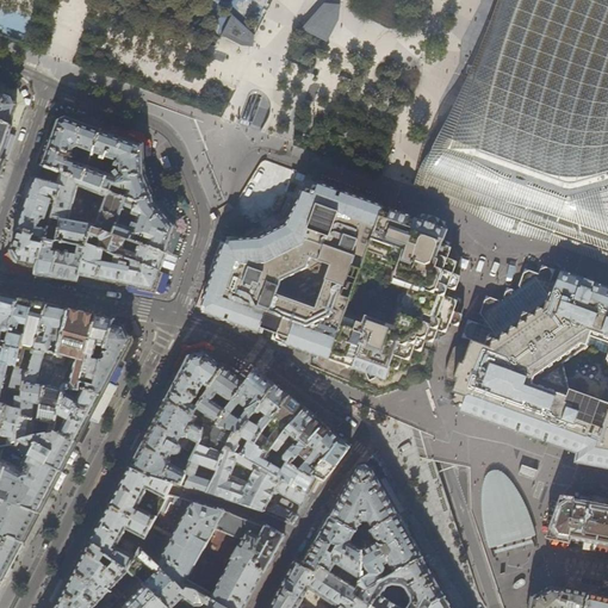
[(320,38),(336,6),(324,0),(311,0),(298,28),(320,38)]
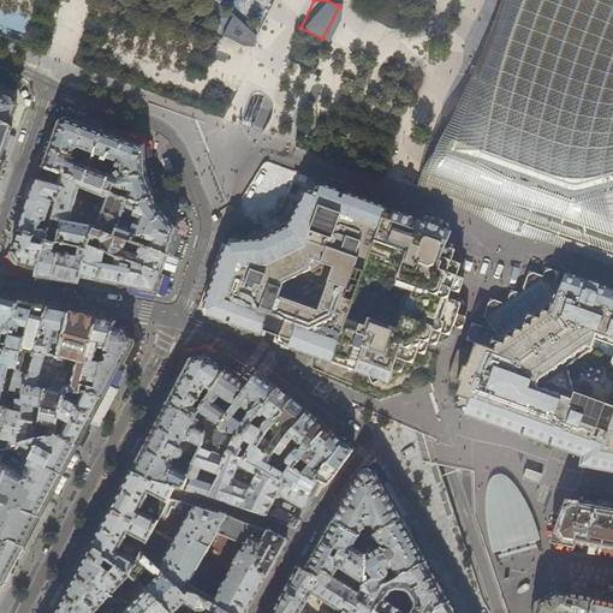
[(498,0),(493,17),(483,41),(474,65),(465,83),(451,114),(439,138),(432,153),(426,166),(421,180),(426,182),(428,172),(429,172),(430,167),(432,166),(433,165),(434,161),(438,159),(440,156),(442,155),(444,154),(446,154),(447,154),(448,154),(511,177),(536,186),(559,194),(564,196),(566,196),(570,197),(572,197),(575,197),(577,197),(579,196),(612,186),(612,0),(498,0)]
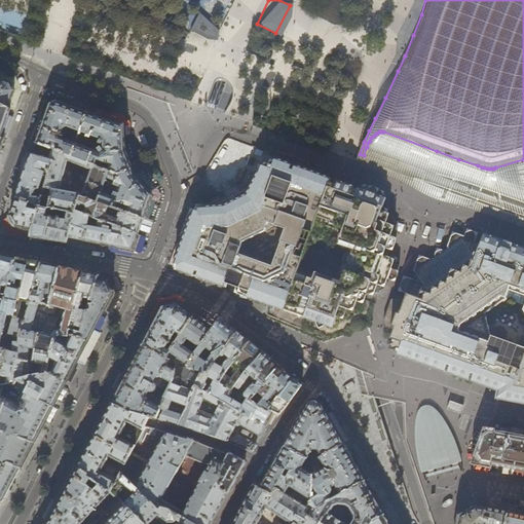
[(218,29),(197,11),(189,29),(207,37),(217,38),(218,29)]
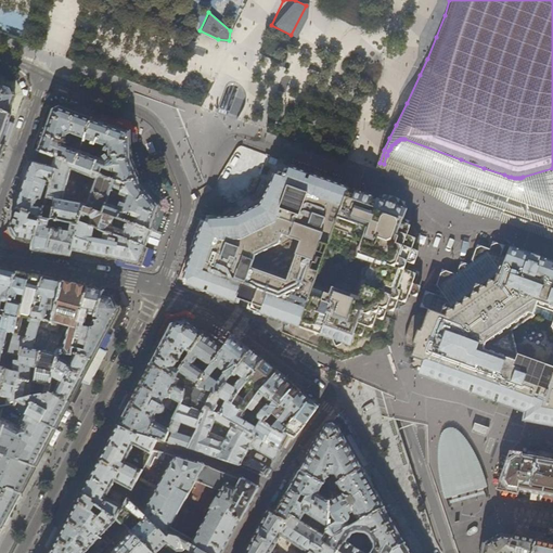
[(0,110),(7,112),(10,104),(13,94),(10,87),(8,86),(0,82),(0,110)]
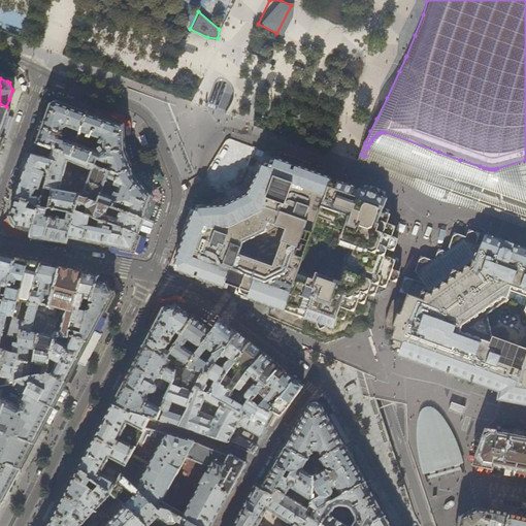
[(48,102),(47,104),(39,129),(34,142),(54,150),(70,156),(87,110),(70,104),(67,103),(56,99),(48,102)]
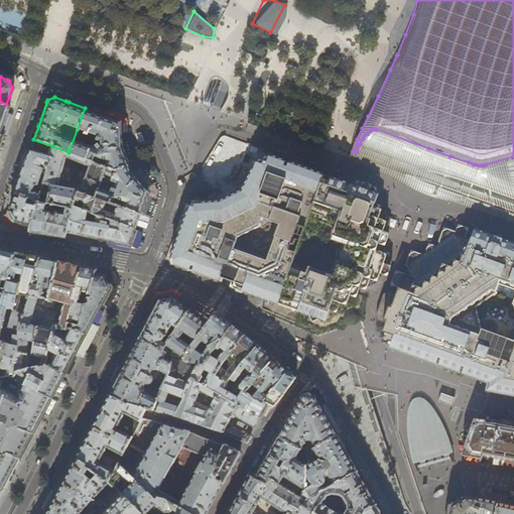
[(71,98),(69,102),(85,108),(100,114),(118,120),(119,115),(71,98)]
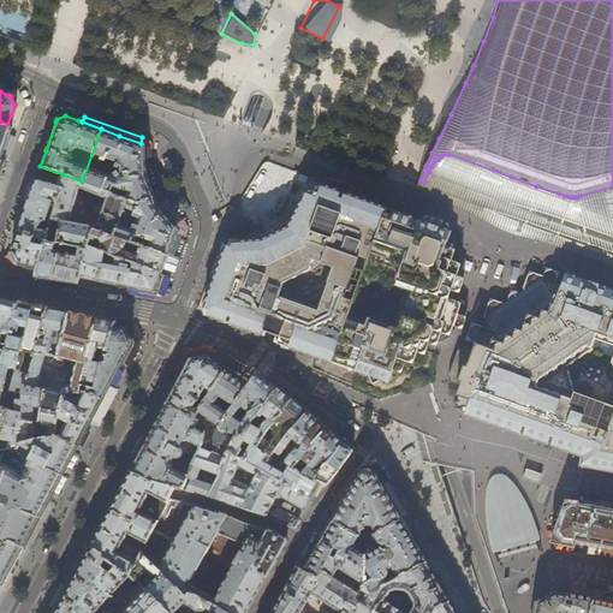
[(9,125),(7,124),(0,121),(0,152),(9,128),(10,125),(9,125)]
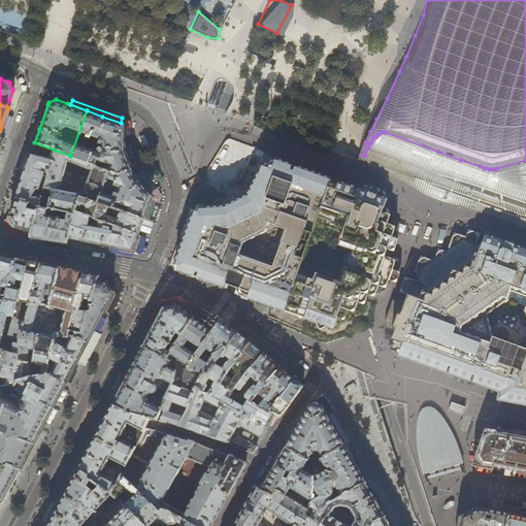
[(130,168),(123,150),(123,124),(121,123),(102,117),(87,110),(70,156),(118,173),(130,168)]
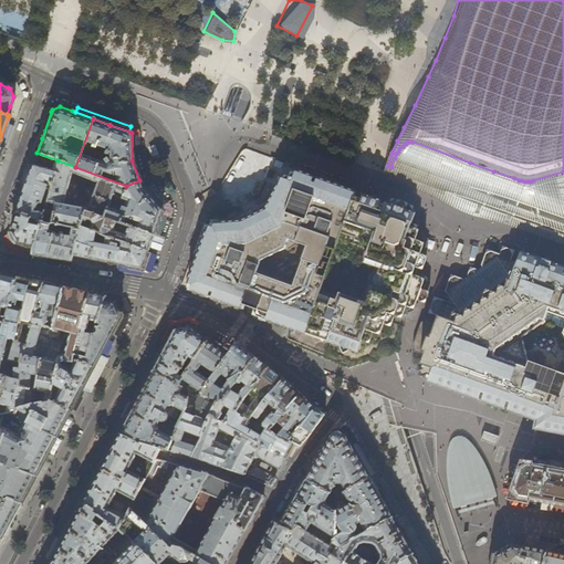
[(563,171),(533,180),(531,181),(529,181),(526,181),(524,181),(521,180),(519,180),(514,178),(493,171),(470,163),(413,142),(411,142),(410,142),(408,142),(407,143),(405,144),(403,146),(399,148),(398,152),(397,153),(396,154),(395,158),(394,158),(392,167),(389,171),(437,189),(457,197),(469,201),(481,206),(483,207),(502,213),(507,216),(550,232),(563,237),(563,171)]
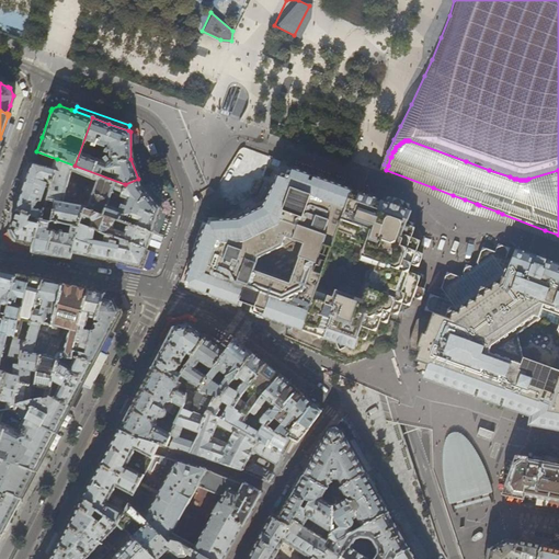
[(125,184),(75,166),(57,159),(55,164),(54,169),(55,170),(47,195),(46,201),(41,218),(41,219),(58,220),(66,223),(78,225),(80,223),(84,207),(102,214),(111,192),(121,195),(125,184)]
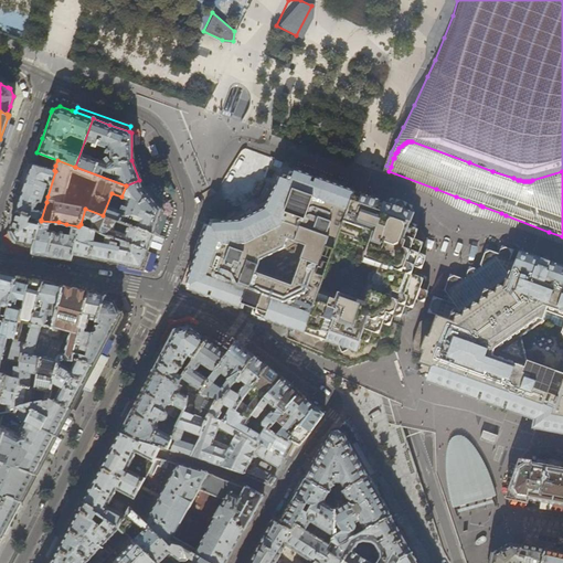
[(21,197),(16,211),(41,220),(46,202),(44,201),(45,197),(48,197),(55,171),(54,170),(33,163),(29,176),(21,197)]
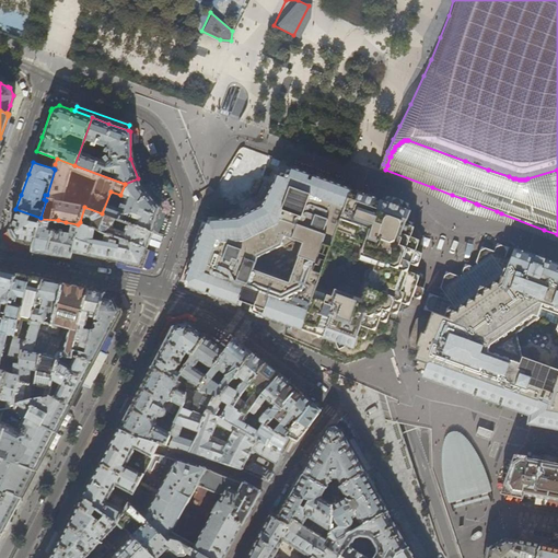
[(418,276),(407,271),(409,265),(414,266),(418,253),(411,251),(416,240),(407,236),(411,224),(409,224),(410,220),(406,218),(408,209),(405,208),(407,201),(402,199),(402,198),(392,195),(391,196),(384,194),(383,199),(379,198),(378,199),(373,197),(373,196),(357,190),(356,190),(350,189),(350,187),(312,174),(309,173),(291,166),(290,169),(286,167),(285,173),(279,171),(278,175),(276,174),(275,176),(274,175),(272,178),(270,183),(259,206),(248,211),(236,219),(235,219),(210,220),(209,221),(206,220),(179,283),(220,298),(221,294),(242,302),(243,304),(245,305),(246,304),(247,304),(248,304),(247,306),(292,323),(299,325),(298,328),(350,347),(351,341),(355,335),(362,337),(367,327),(372,329),(376,318),(383,321),(387,311),(394,313),(397,302),(405,304),(406,300),(408,295),(416,299),(420,287),(415,285),(418,276)]
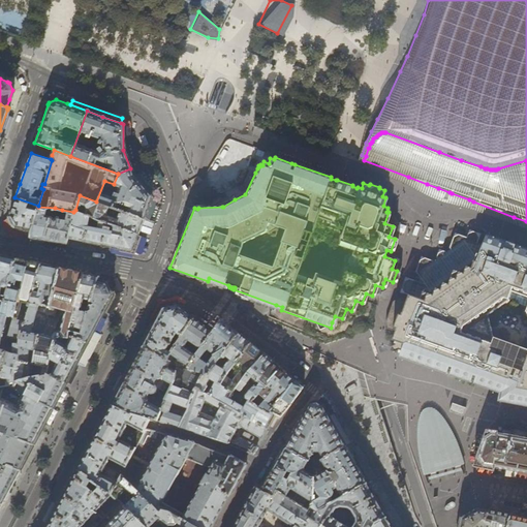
[(149,193),(133,176),(133,175),(132,172),(130,168),(118,174),(114,184),(104,181),(96,202),(142,218),(143,218),(144,213),(150,197),(151,195),(149,193)]
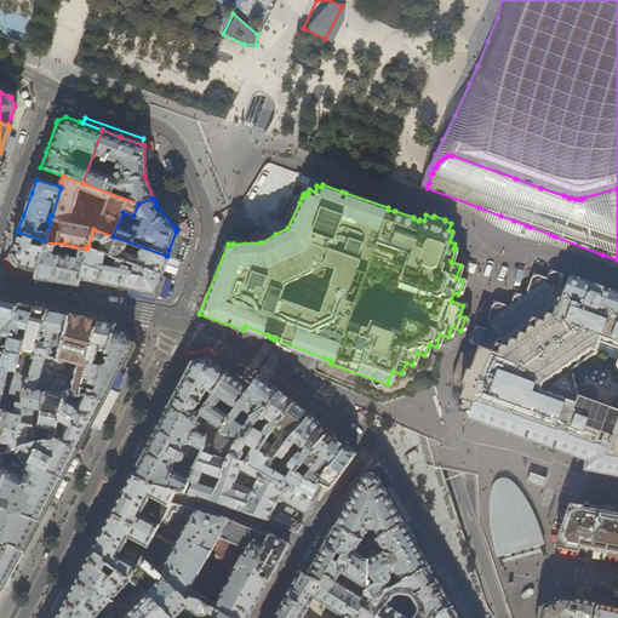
[(162,200),(156,206),(175,227),(181,221),(162,200)]
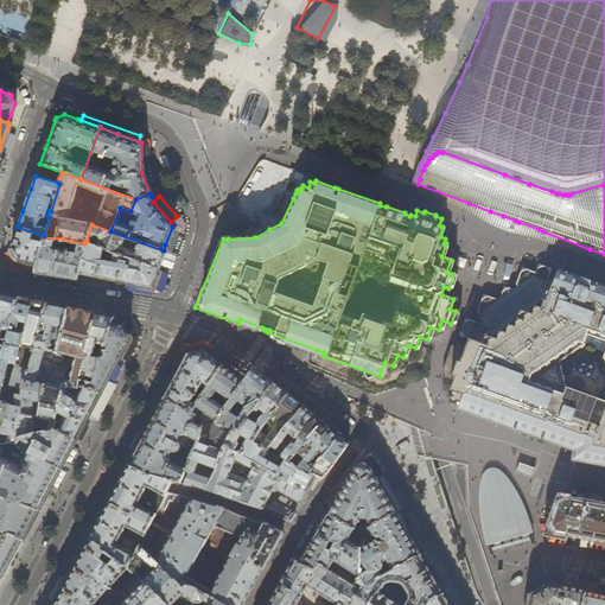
[(160,258),(163,250),(110,231),(91,224),(87,241),(119,254),(157,267),(159,260),(160,258)]
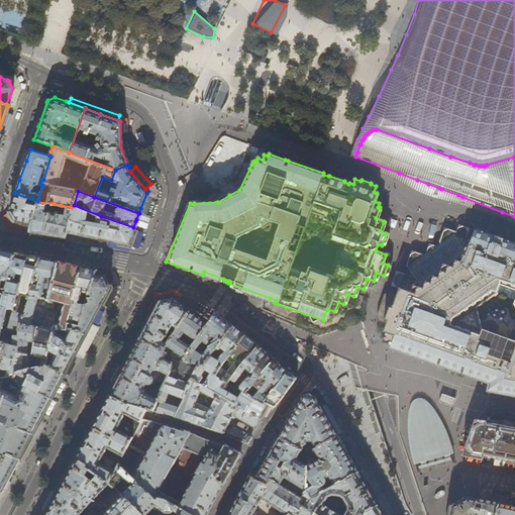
[(21,223),(30,224),(37,202),(37,201),(14,193),(10,204),(8,210),(14,221),(21,223)]
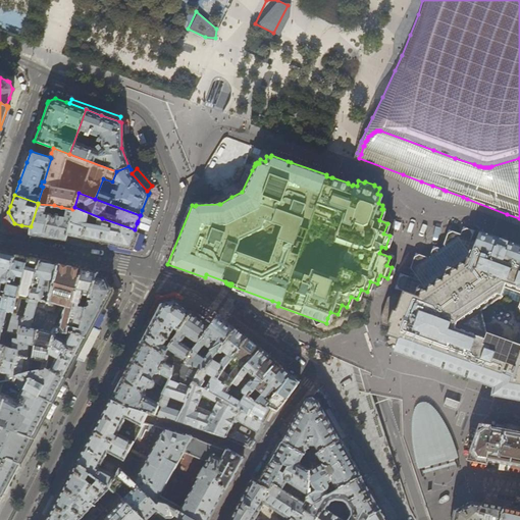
[(154,197),(148,195),(142,210),(148,213),(154,197)]
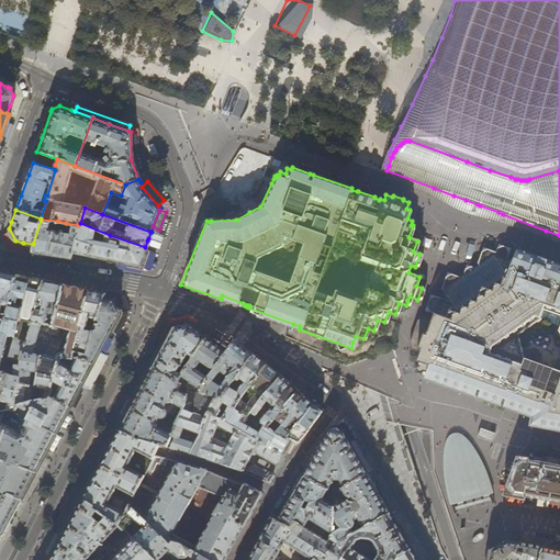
[(38,253),(46,254),(53,228),(64,232),(66,223),(58,221),(41,220),(33,244),(31,252),(38,253)]
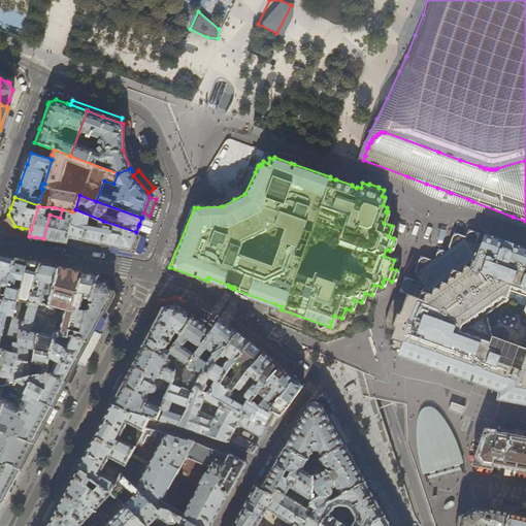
[(131,249),(132,245),(134,239),(136,233),(136,232),(103,221),(75,209),(73,211),(62,209),(60,218),(71,219),(66,236),(92,241),(103,243),(107,244),(112,245),(128,249),(131,249)]
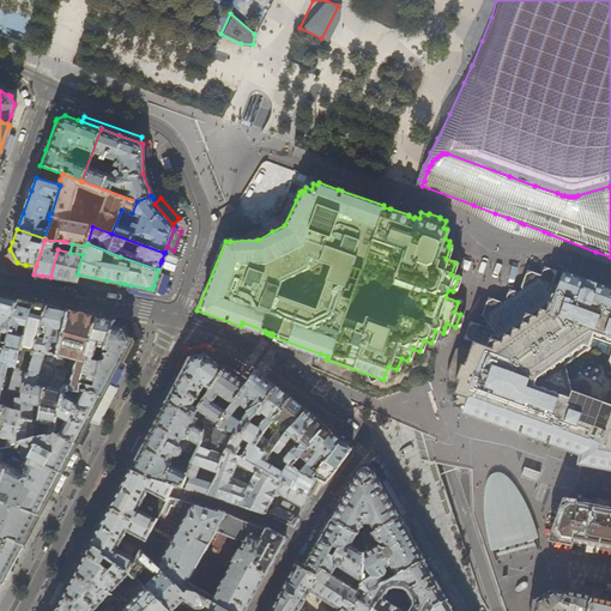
[(77,277),(77,274),(83,254),(70,253),(58,249),(50,277),(62,279),(76,282),(76,279),(76,278),(77,277)]
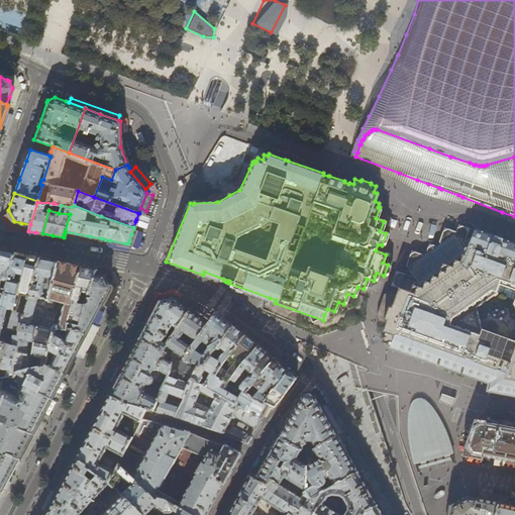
[(514,241),(487,231),(475,227),(471,237),(465,235),(467,228),(456,224),(454,230),(441,226),(440,229),(439,229),(434,241),(435,244),(429,246),(428,244),(424,242),(421,249),(422,252),(417,254),(416,251),(407,248),(403,259),(405,264),(401,273),(393,270),(388,285),(392,286),(390,290),(381,294),(374,314),(375,320),(383,322),(381,330),(385,332),(383,337),(382,339),(441,362),(440,363),(455,368),(456,367),(482,376),(488,378),(488,377),(494,379),(499,380),(498,382),(498,384),(498,386),(499,388),(500,389),(503,390),(506,390),(508,389),(509,387),(510,384),(514,385),(514,241)]
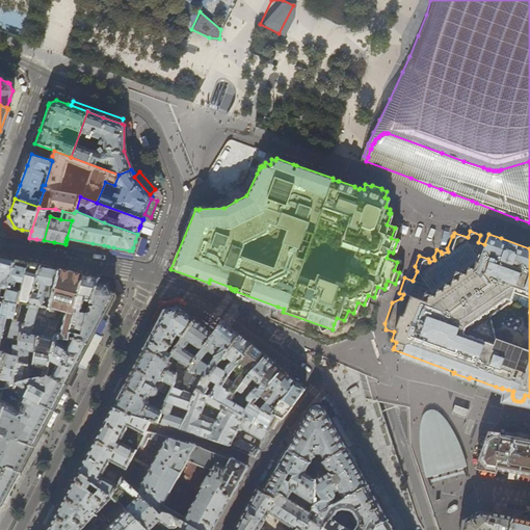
[(143,237),(137,235),(135,241),(133,247),(139,249),(143,237)]
